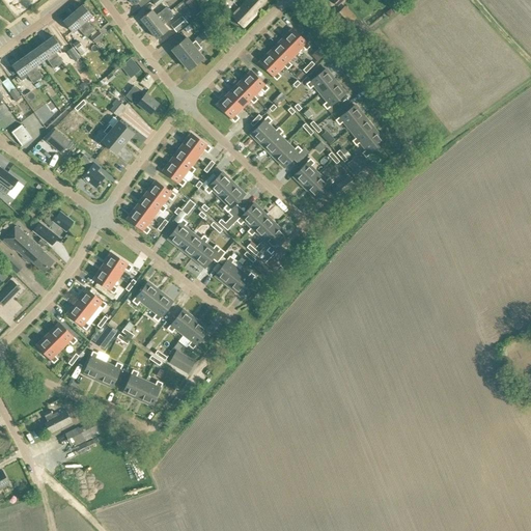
[(193,0),(187,0),(185,2),(190,9),(195,5),(196,4),(193,0)]
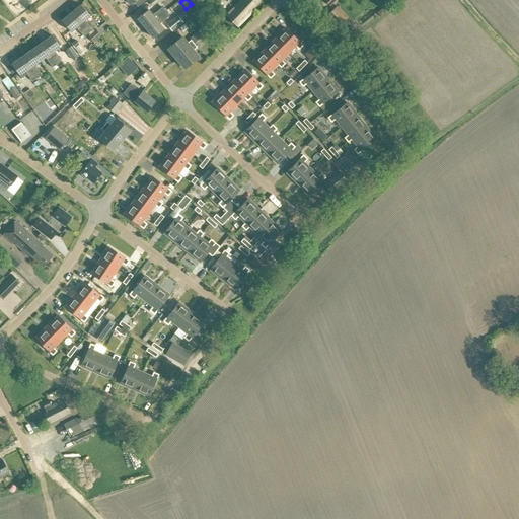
[(250,9),(260,0),(241,0),(239,4),(239,3),(227,15),(238,27),(252,11),(250,9)]
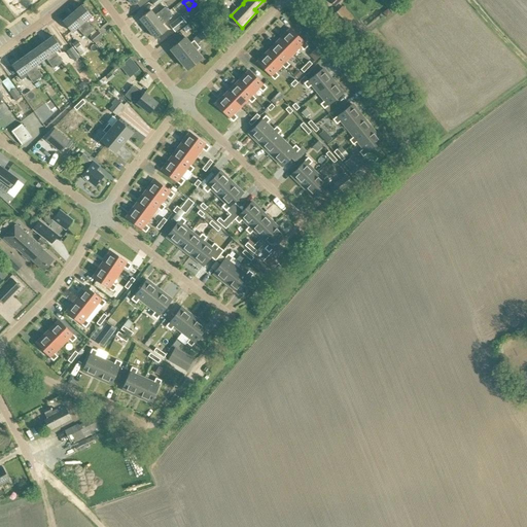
[(72,13),(90,34),(95,30),(85,20),(91,15),(81,5),(72,13)]
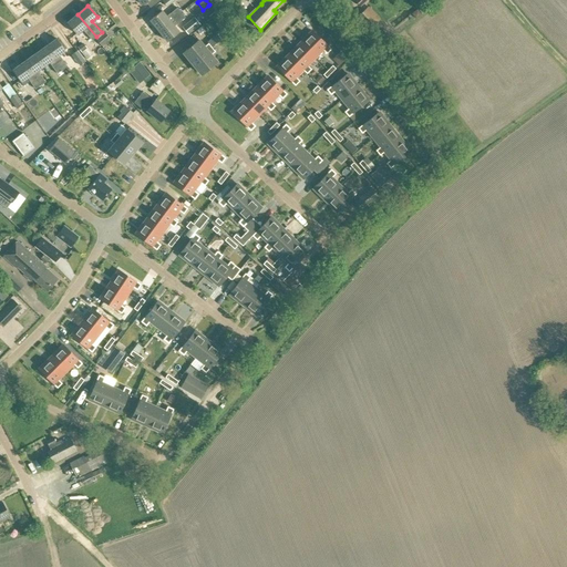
[(158,30),(182,13),(177,8),(167,17),(162,10),(151,19),(158,30)]
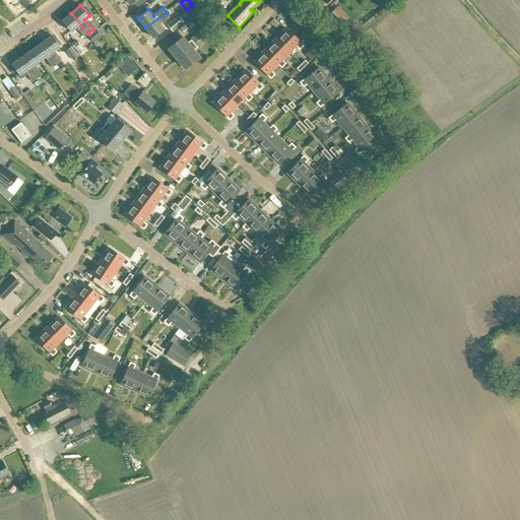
[(167,12),(145,27),(153,38),(165,29),(159,24),(170,16),(167,12)]
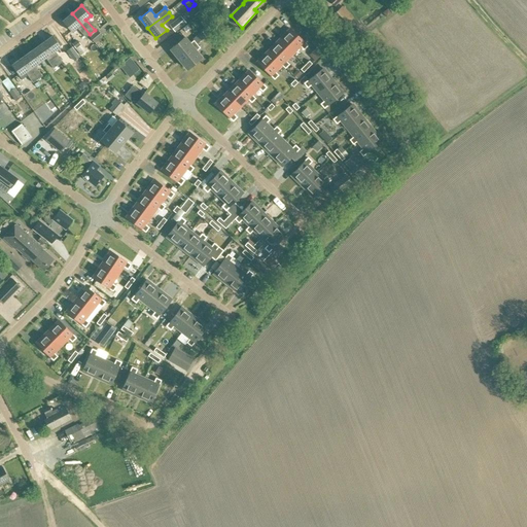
[(85,37),(90,34),(72,13),(62,22),(71,32),(77,28),(85,37)]
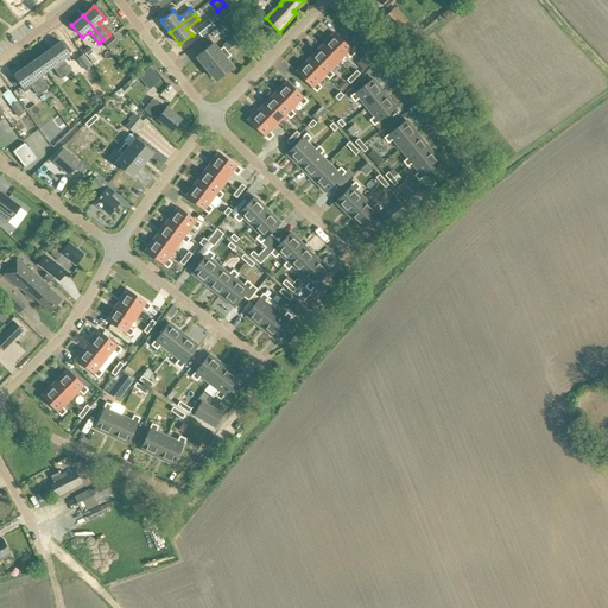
[(202,37),(214,27),(208,19),(196,29),(202,37)]
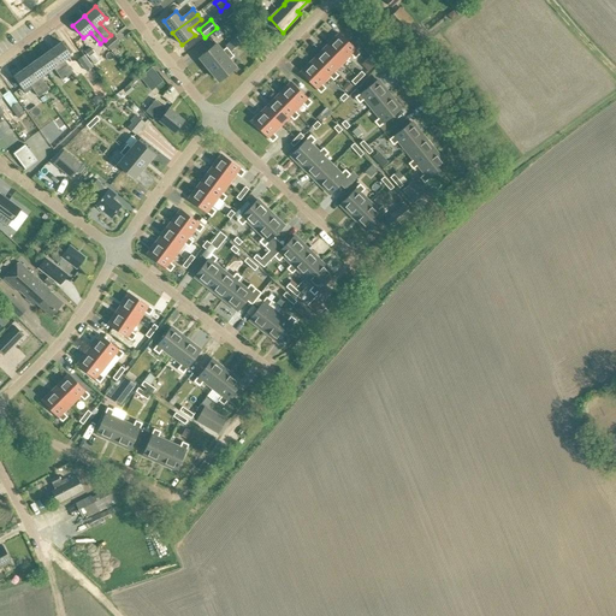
[(326,47),(342,63),(351,54),(355,58),(359,53),(339,34),(326,47)]
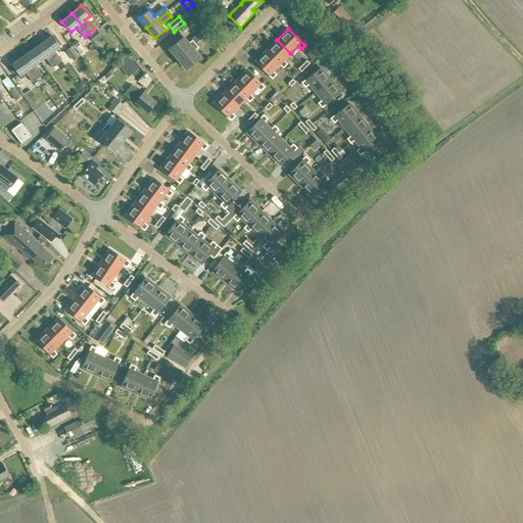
[(93,43),(95,41),(101,36),(97,30),(89,37),(93,43)]
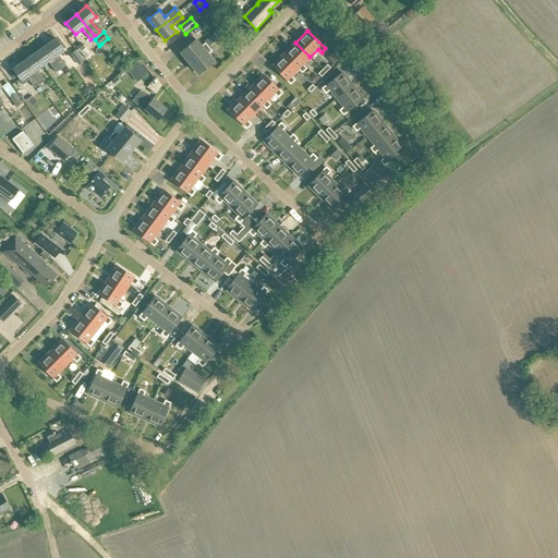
[(195,39),(180,52),(189,63),(208,47),(217,39),(214,34),(214,33),(204,41),(205,43),(201,46),(195,39)]
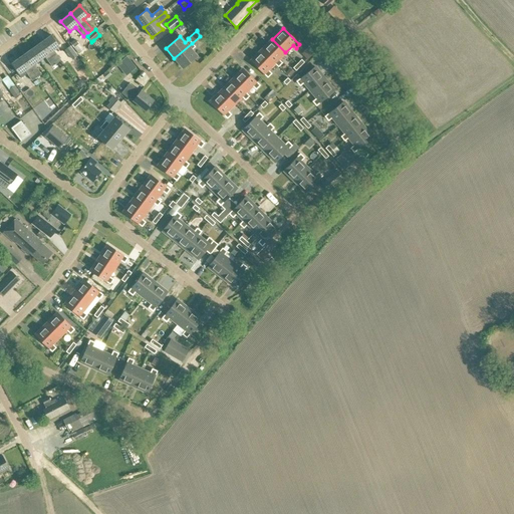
[(41,42),(56,63),(61,60),(53,49),(59,45),(51,35),(41,42)]
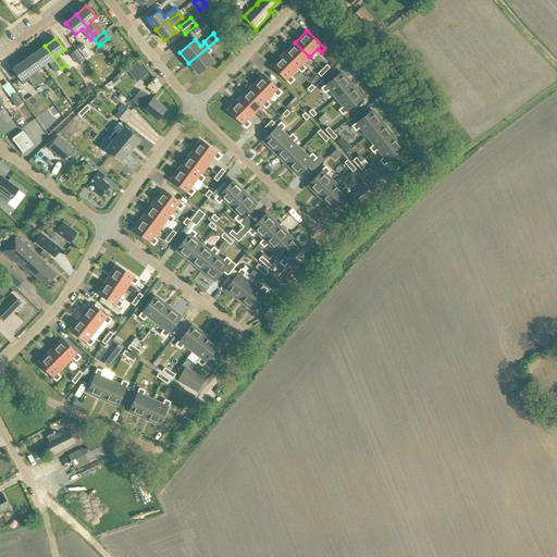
[(301,64),(309,57),(295,42),(283,54),(298,69),(301,72),(305,69),(301,64)]
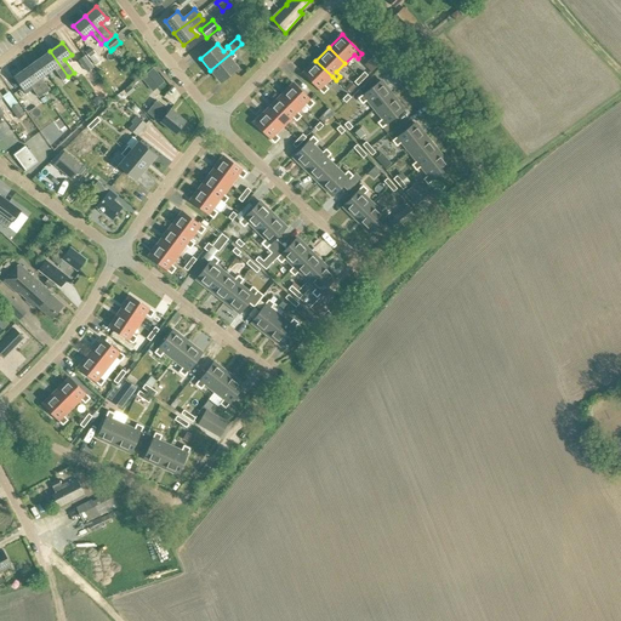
[(62,80),(68,77),(50,51),(38,60),(47,73),(53,68),(62,80)]
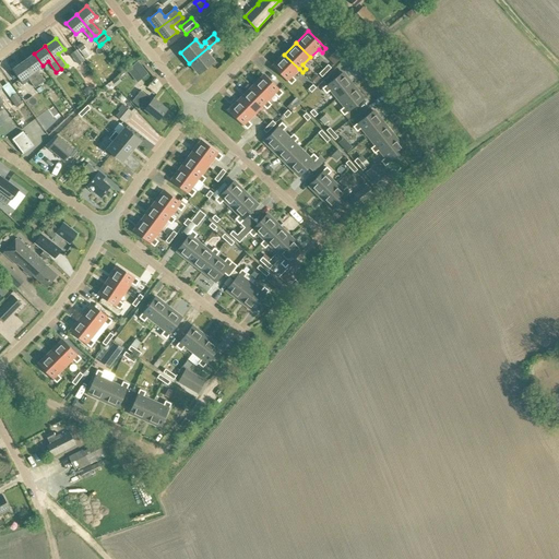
[(209,47),(189,63),(198,74),(214,61),(207,54),(212,50),(209,47)]
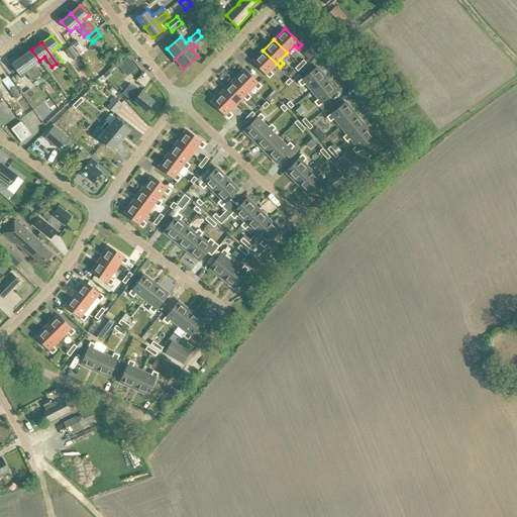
[(78,56),(71,45),(66,49),(73,60),(78,56)]
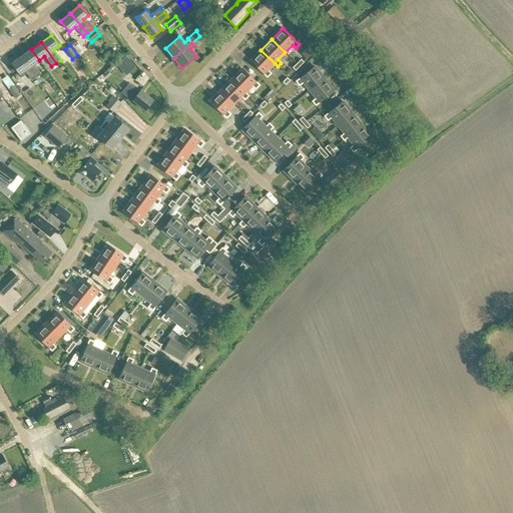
[(307,59),(314,52),(308,46),(300,53),(307,59)]
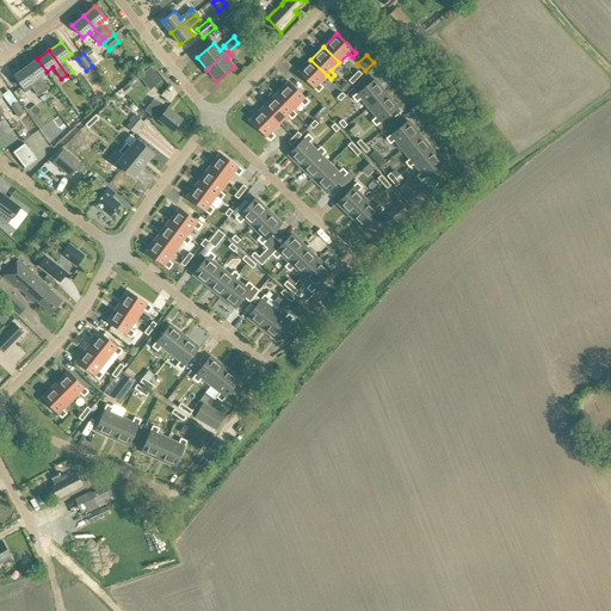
[(41,75),(47,72),(37,59),(25,67),(43,92),(49,88),(41,75)]
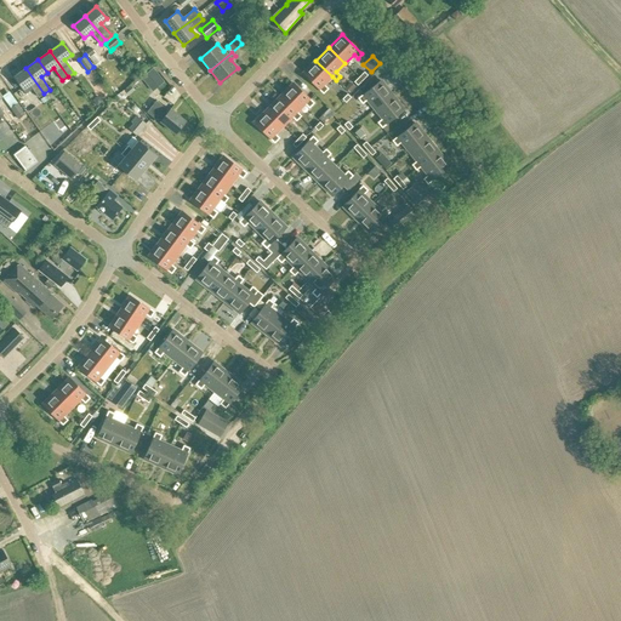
[(324,85),(332,77),(315,61),(302,73),(323,93),(328,89),(324,85)]
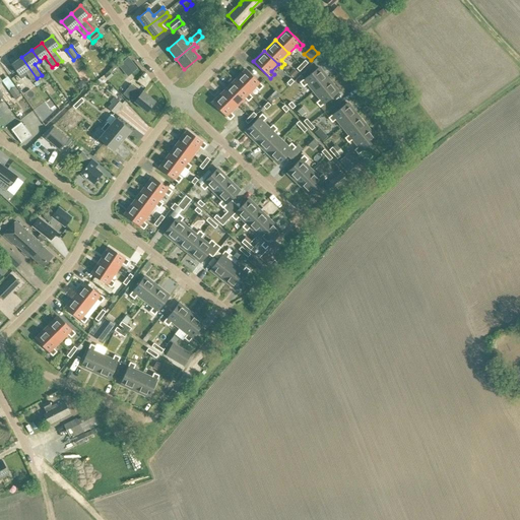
[(33,81),(37,78),(21,57),(11,64),(19,75),(24,71),(33,81)]
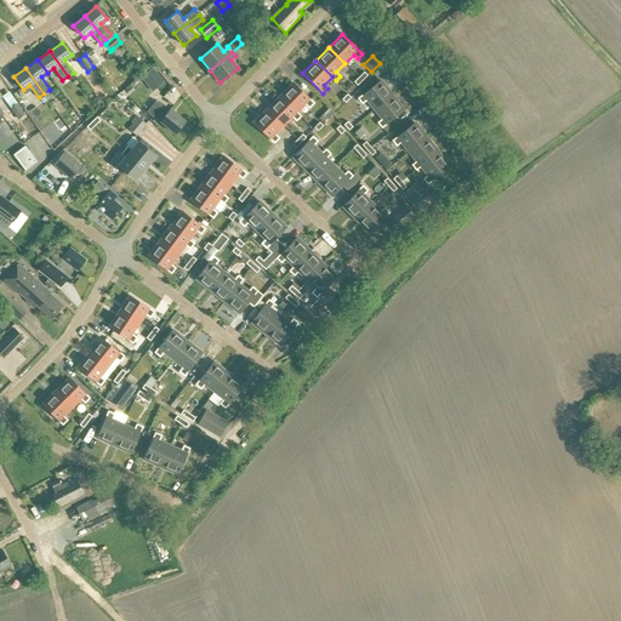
[(153,69),(141,78),(148,86),(159,77),(153,69)]
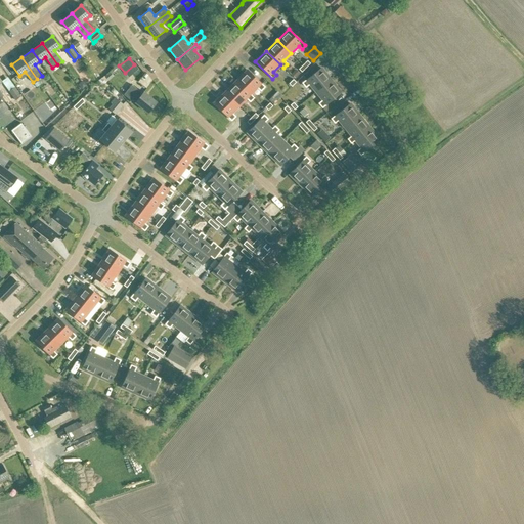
[(315,92),(331,80),(320,68),(302,83),(305,87),(309,84),(315,92)]
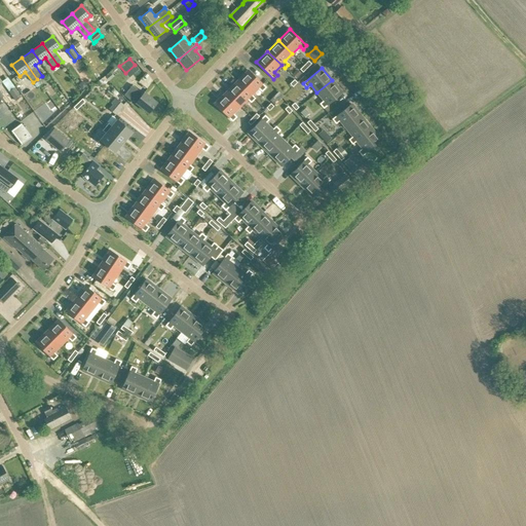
[(248,71),(237,81),(251,96),(258,88),(261,91),(265,87),(248,71)]
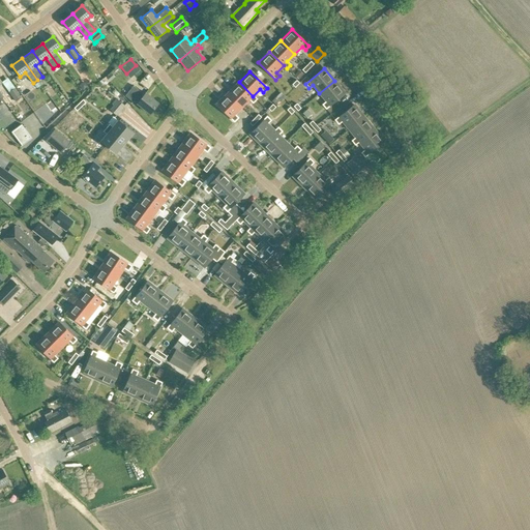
[(334,81),(319,93),(326,101),(322,105),(325,109),(345,93),(334,81)]
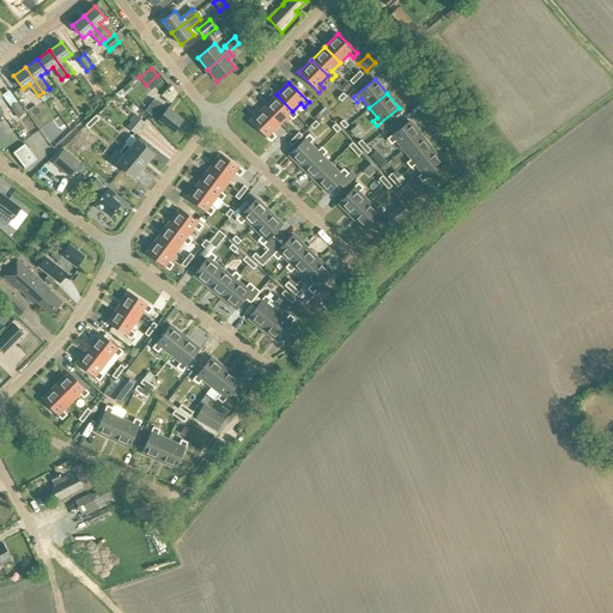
[(263,108),(280,123),(289,115),(292,119),(297,115),(292,111),(277,95),(263,108)]
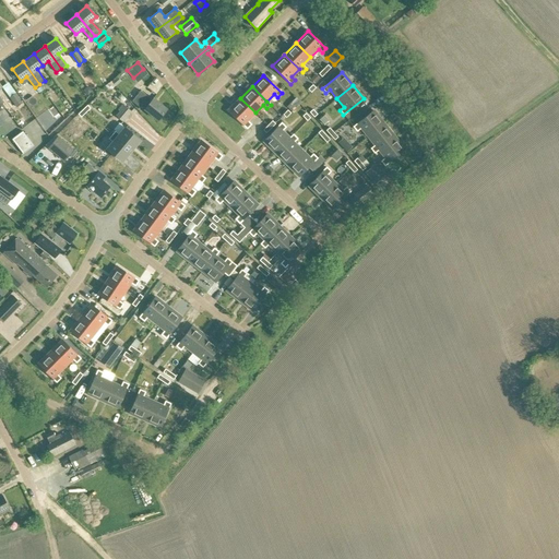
[(157,120),(166,109),(153,98),(151,100),(140,92),(132,100),(140,106),(141,105),(144,108),(144,109),(157,120)]
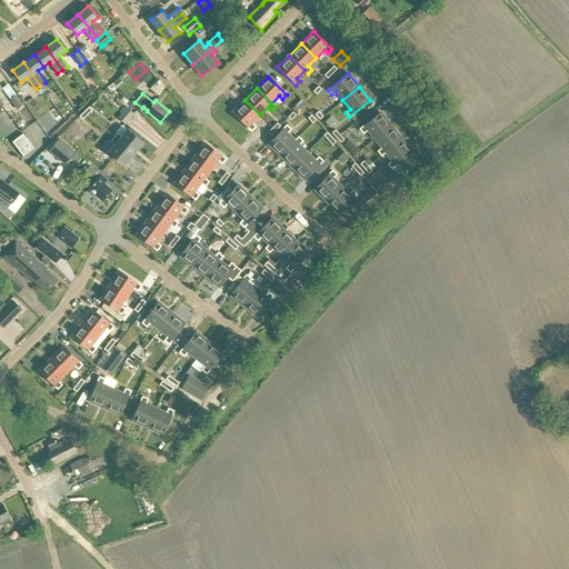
[(17,109),(23,105),(16,95),(9,99),(17,109)]
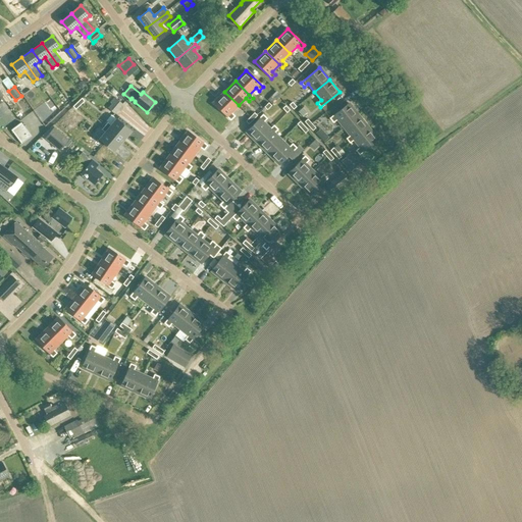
[(276,100),(280,96),(276,91),(272,95),(276,100)]
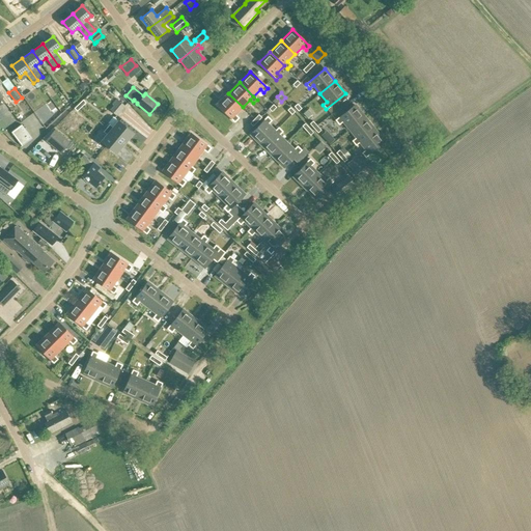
[(234,115),(243,107),(228,93),(217,105),(234,122),(239,118),(234,115)]
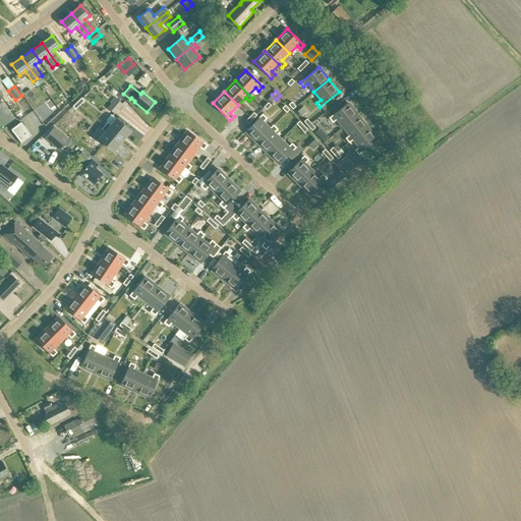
[(114,114),(122,104),(114,97),(109,102),(111,104),(107,108),(114,114)]
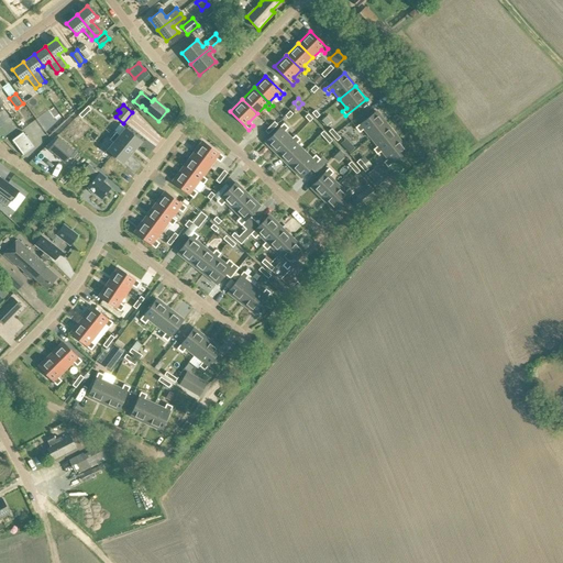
[(370,138),(386,124),(376,111),(355,128),(360,132),(363,129),(370,138)]
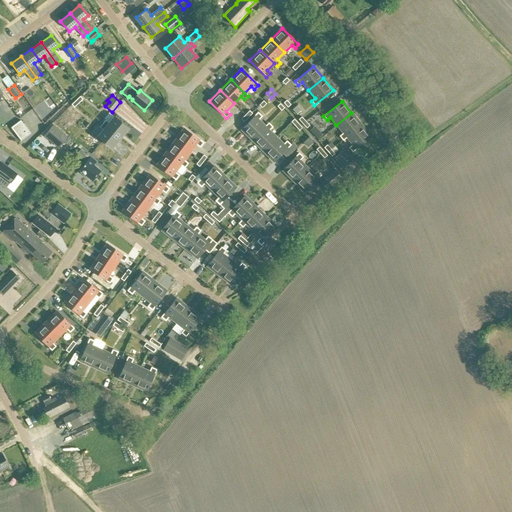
[(70,126),(76,117),(66,110),(60,119),(70,126)]
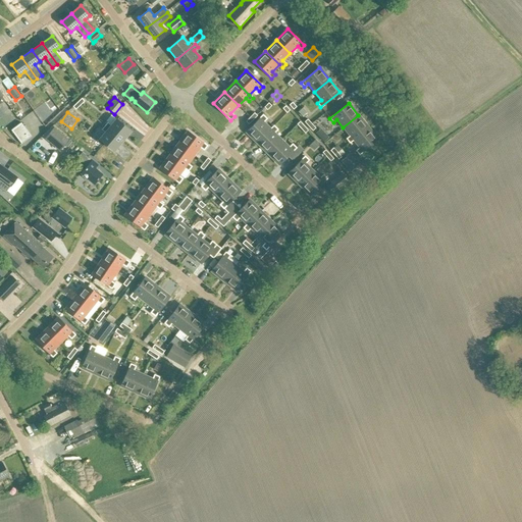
[(246,132),(257,143),(270,128),(263,121),(266,118),(262,115),(246,132)]
